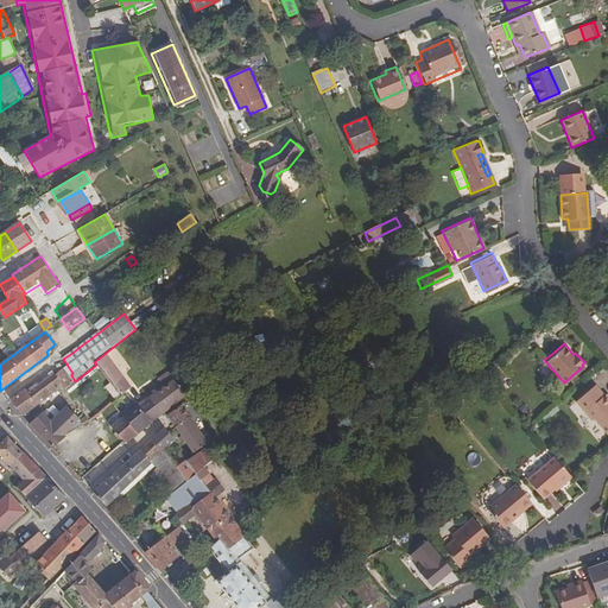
[(208,355),(203,349),(200,352),(196,347),(188,352),(192,359),(184,365),(188,369),(208,355)]
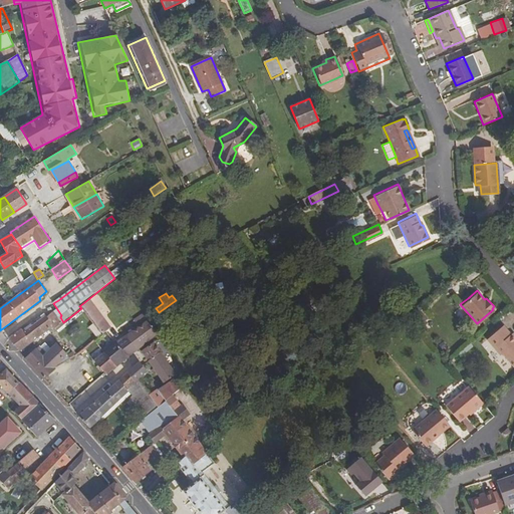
[(461,303),(468,298),(465,295),(459,300),(461,303)]
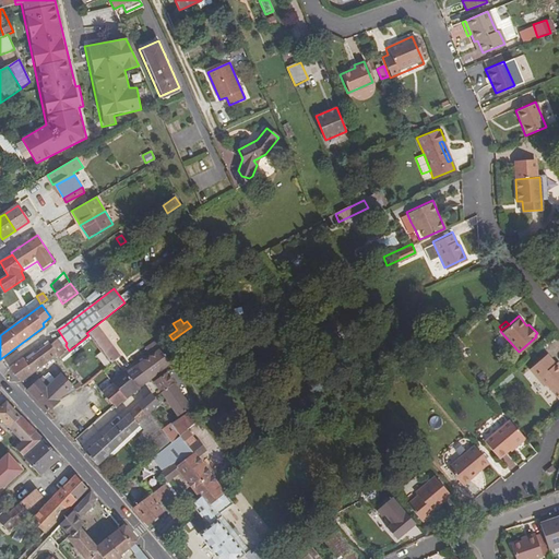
[(98,328),(90,334),(104,354),(113,347),(98,328)]
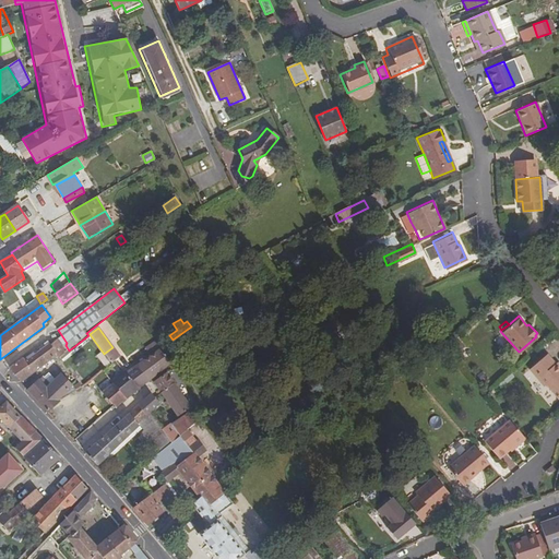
[(60,357),(69,351),(66,345),(60,339),(51,345),(50,344),(36,355),(45,366),(58,355),(60,357)]
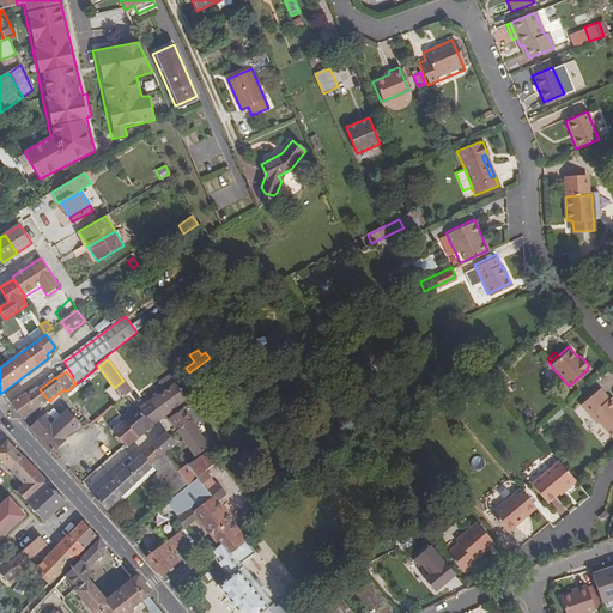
[(181,381),(178,382),(177,380),(174,375),(157,387),(162,394),(132,414),(114,430),(128,448),(165,418),(187,399),(182,392),(186,388),(181,381)]
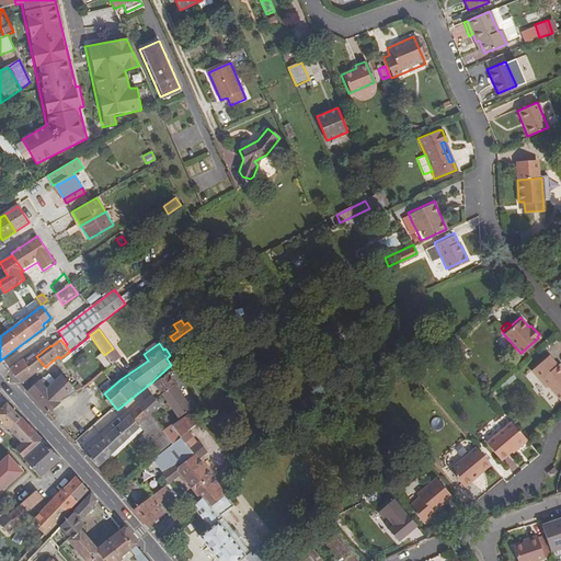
[(113,348),(104,355),(113,366),(122,359),(113,348)]
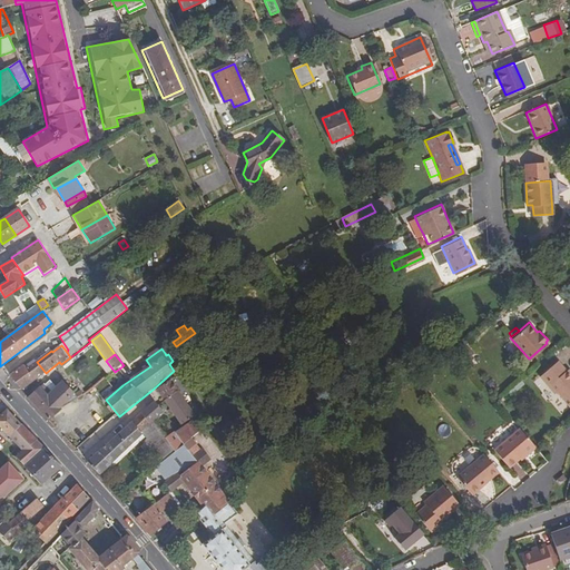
[(569,404),(569,370),(567,366),(564,367),(557,359),(539,374),(553,392),(557,390),(569,405),(569,404)]
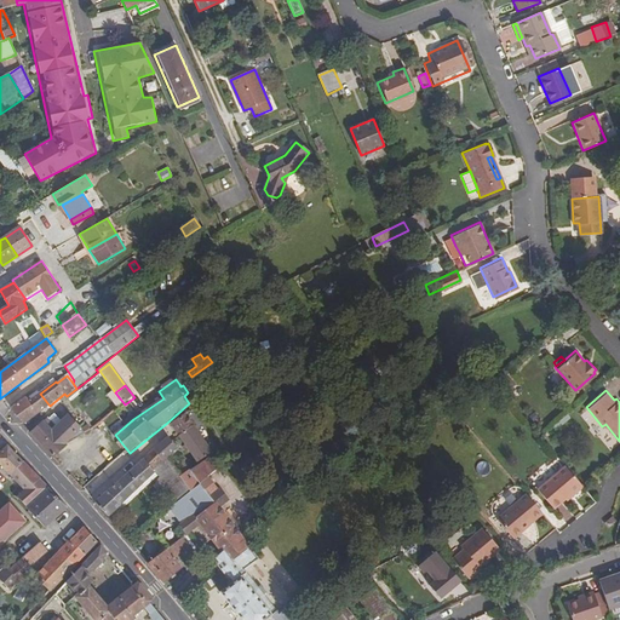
[(116,406),(120,402),(112,391),(107,395),(116,406)]
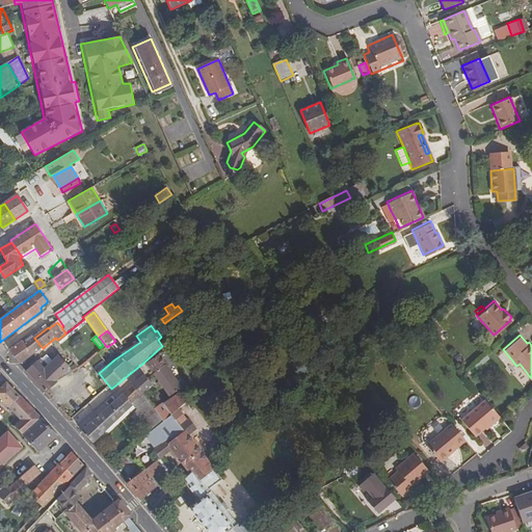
[(22,341),(9,350),(16,358),(26,351),(30,357),(34,354),(43,348),(34,338),(25,344),(22,341)]
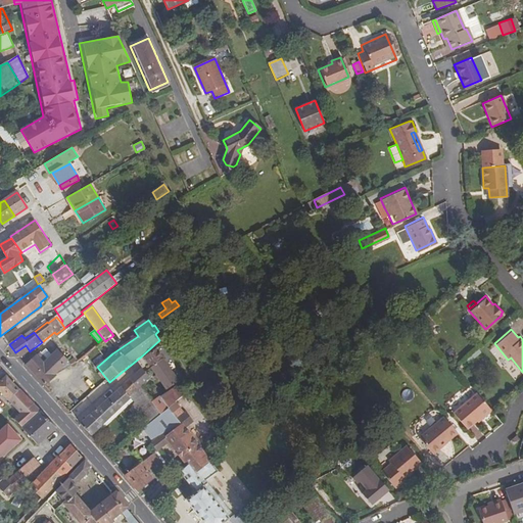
[(20,359),(30,351),(26,345),(15,352),(20,359)]
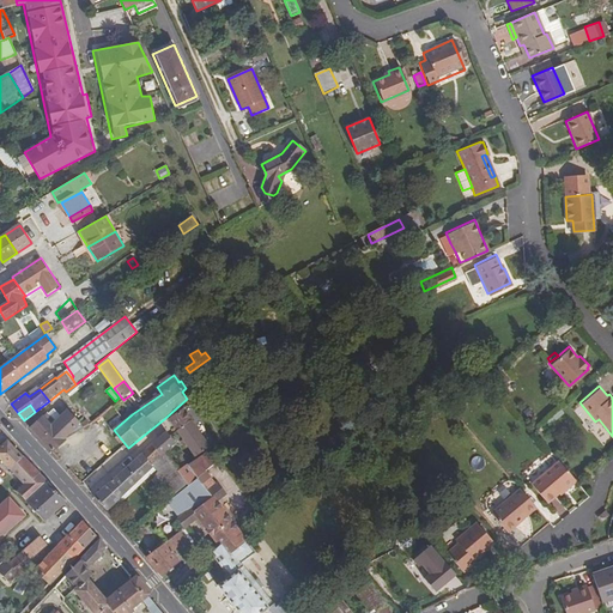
[(194,457),(204,450),(210,447),(183,408),(168,419),(194,457)]
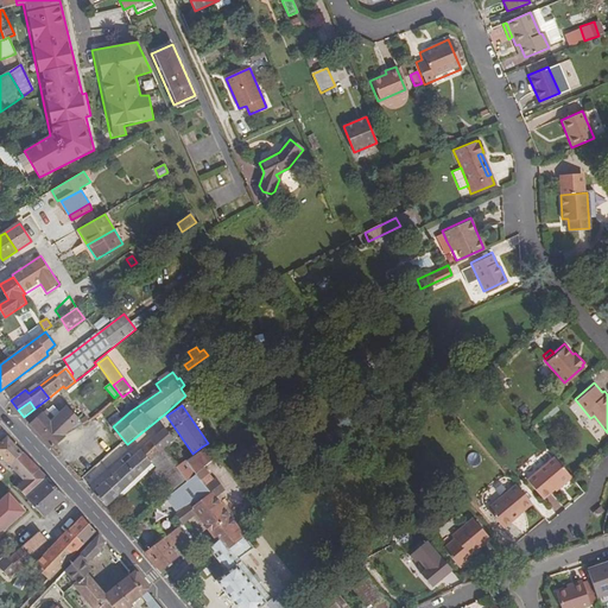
[(65,436),(82,425),(67,409),(50,423),(43,415),(30,425),(52,449),(65,436)]
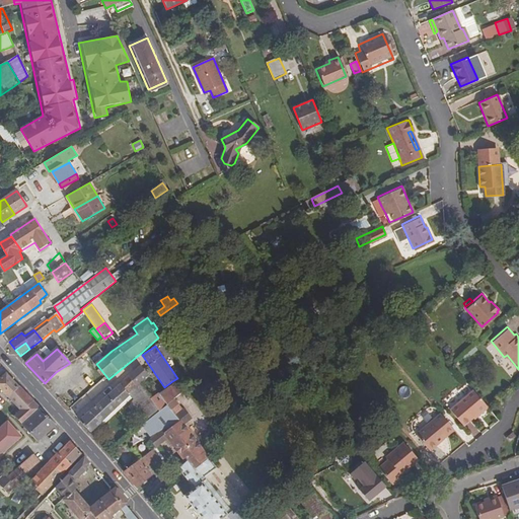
[(140,366),(120,384),(128,393),(139,382),(148,375),(140,366)]
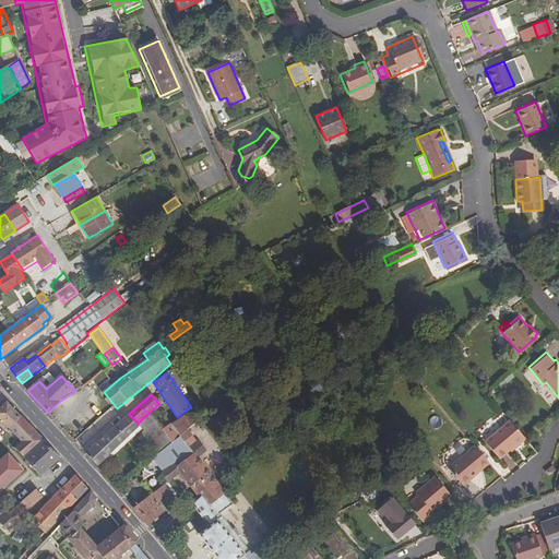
[(0,419),(9,429),(22,416),(8,401),(0,408),(0,419)]
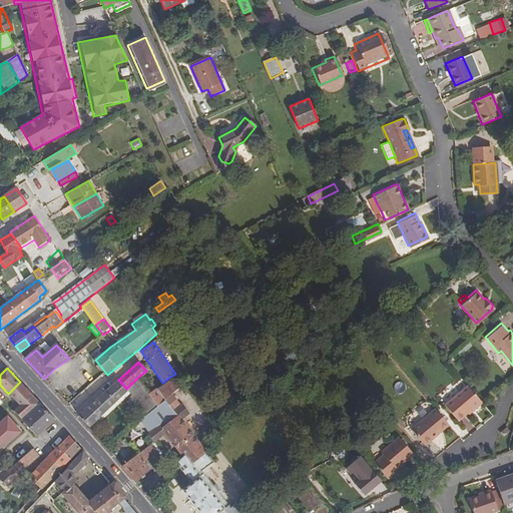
[(146,391),(137,378),(126,389),(128,392),(145,415),(141,419),(147,428),(150,432),(147,434),(153,442),(156,440),(158,438),(164,432),(162,429),(176,417),(164,400),(157,406),(150,396),(146,391)]
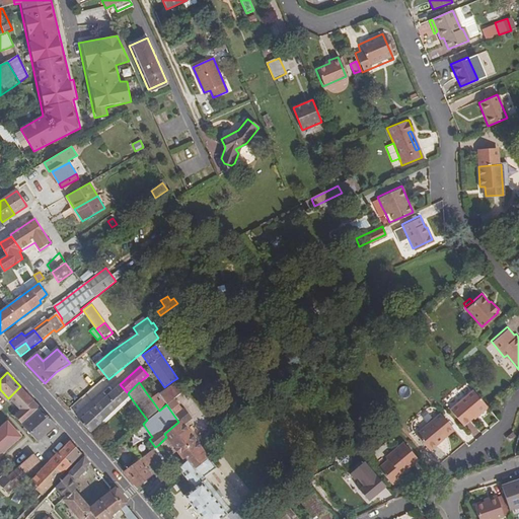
[(159,411),(166,404),(173,398),(180,392),(174,383),(161,393),(152,400),(159,411)]
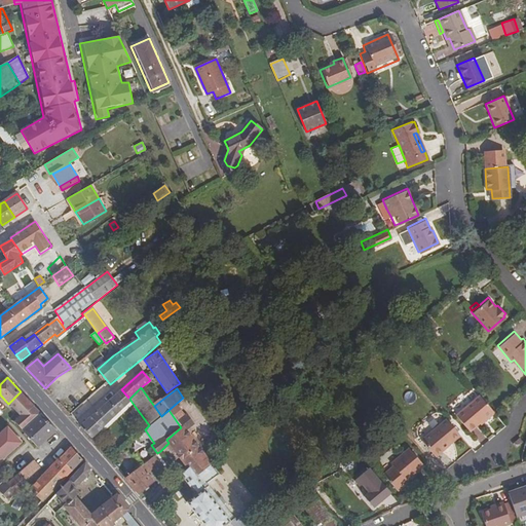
[(132,402),(129,399),(121,389),(80,426),(91,439),(132,402)]
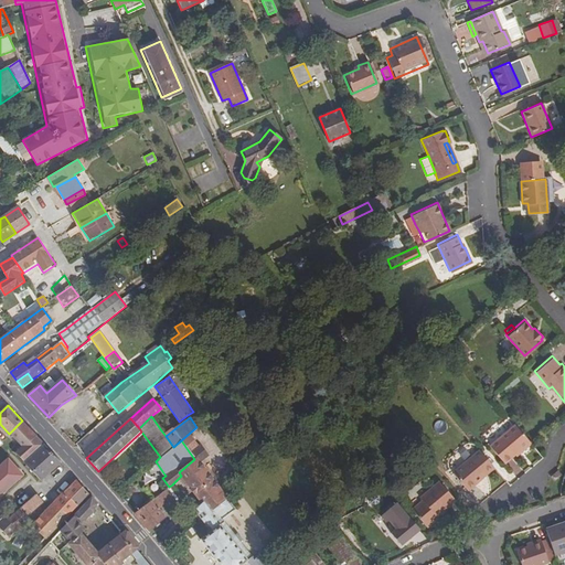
[(34,434),(22,420),(9,434),(21,446),(34,434)]
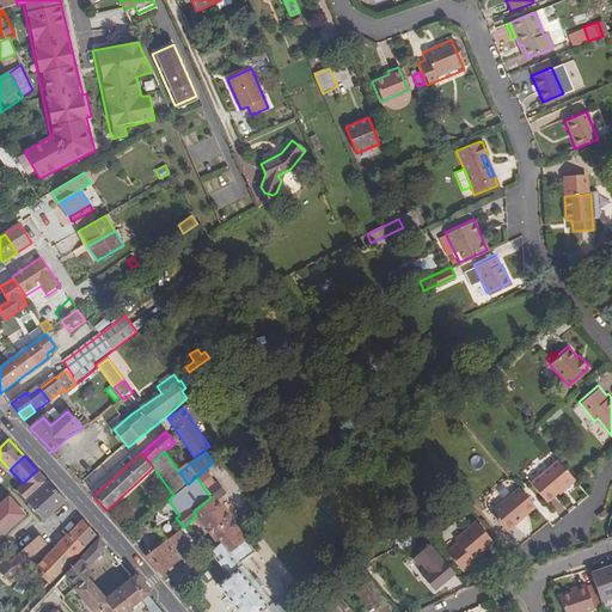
[(185,459),(175,466),(179,472),(190,464),(185,459)]
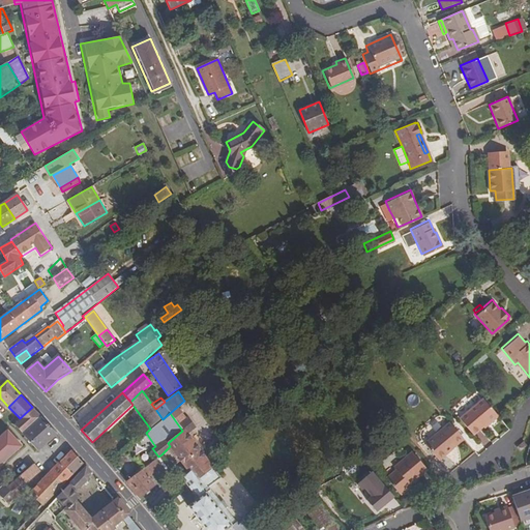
[(487,422),(497,414),(482,399),(458,418),(471,433),(486,421),(487,422)]
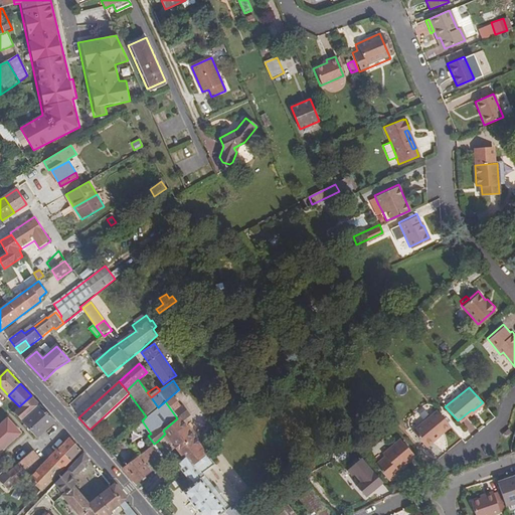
[(22,420),(39,405),(31,395),(19,406),(14,411),(22,420)]
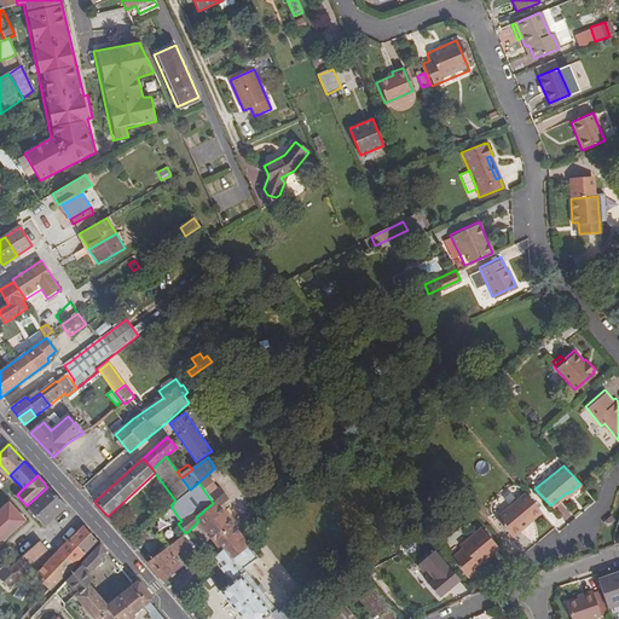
[(233,553),(246,544),(218,508),(227,501),(219,489),(218,490),(207,475),(198,482),(213,503),(196,518),(198,521),(191,528),(189,531),(190,532),(200,524),(220,549),(221,550),(229,545),(233,553)]
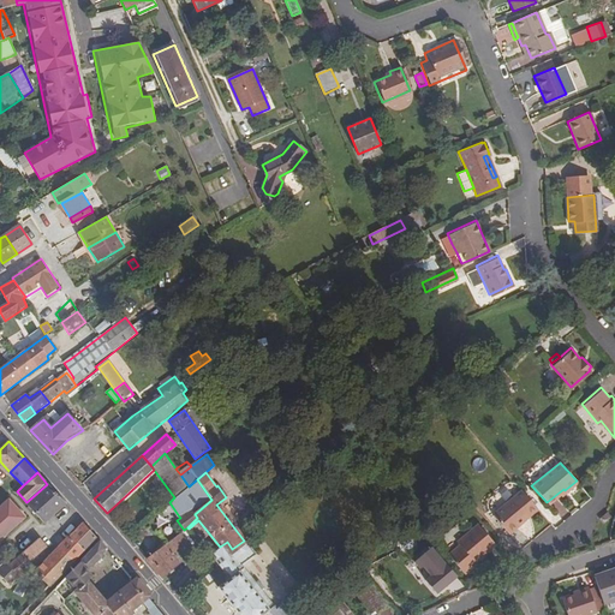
[(228,493),(236,488),(228,477),(221,483),(228,493)]
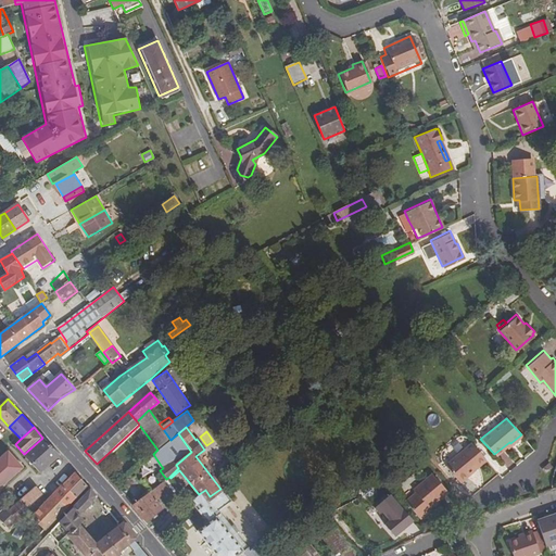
[(42,438),(24,454),(39,471),(41,472),(60,456),(42,438)]
